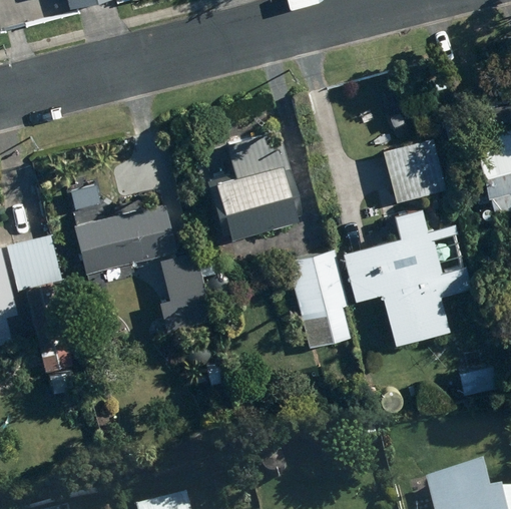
[(67,0),(69,9),(103,0),(67,0)]
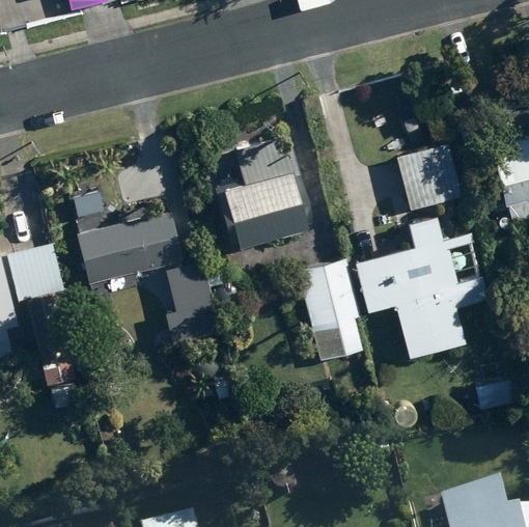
[(383,99),(384,107),(392,106),(391,96),(383,99)]
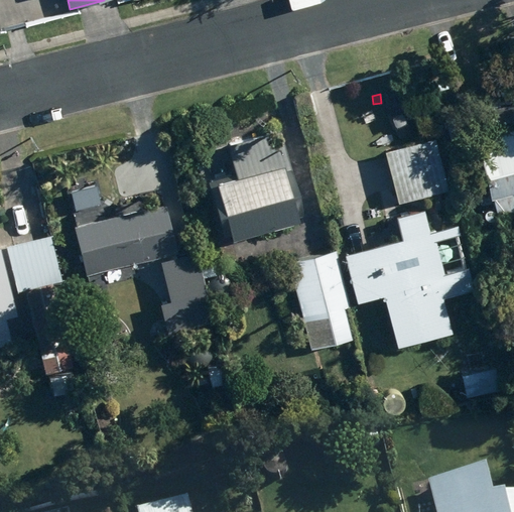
[(225,240),(304,218),(280,133),(228,148),(236,176),(210,183),(225,240)]
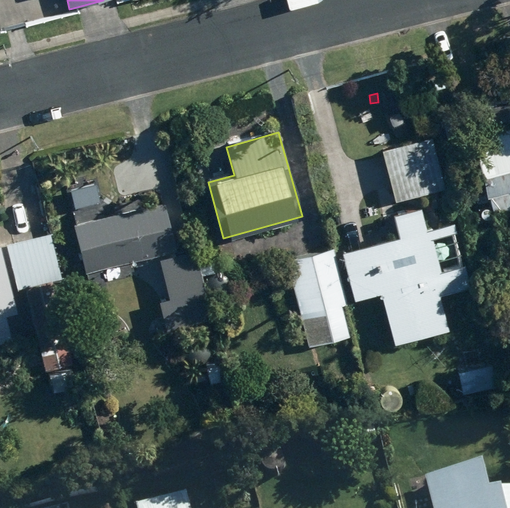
[(509,132),(488,137),(490,150),(476,153),(487,199),(489,199),(493,215),(509,210),(509,132)]
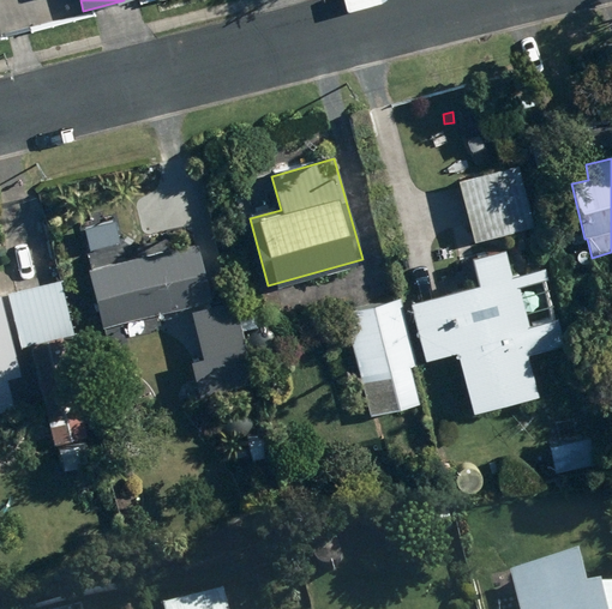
[(459,182),(475,243),(533,229),(516,168),(459,182)]
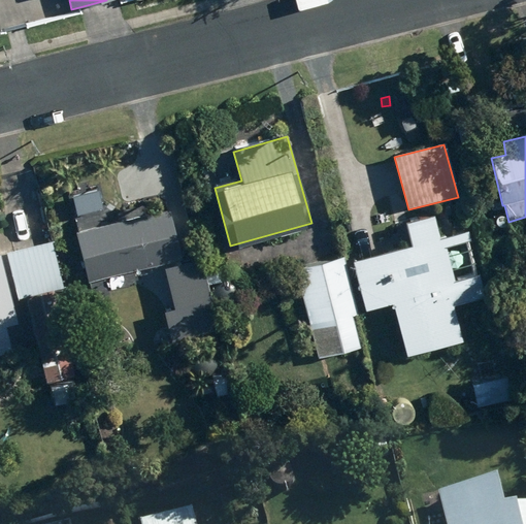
[(490,199),(492,213),(501,210),(499,198),(490,199)]
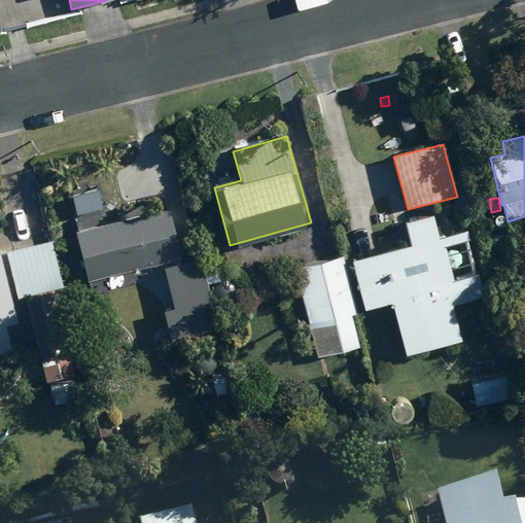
[(88,282),(182,258),(170,210),(75,234),(88,282)]
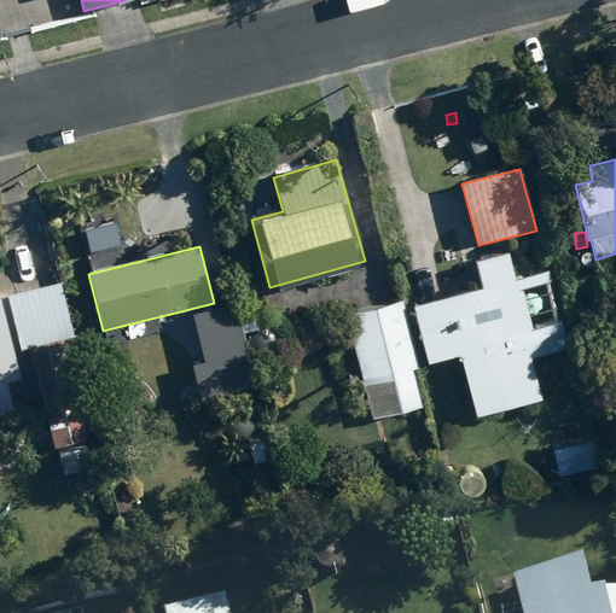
[(477,416),(541,400),(532,360),(569,349),(563,323),(533,332),(521,290),(552,281),(550,272),(516,281),(509,254),(476,262),(483,287),(412,307),(428,365),(460,355),(477,416)]
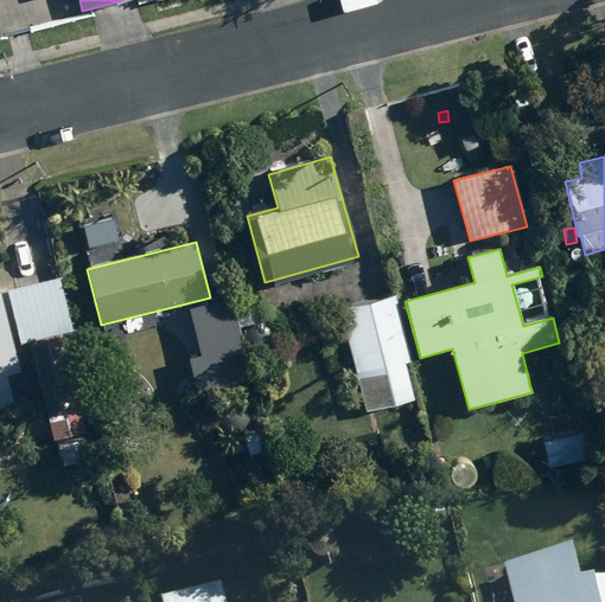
[(86,434),(64,335),(72,333),(61,280),(8,292),(20,344),(31,341),(52,441),(86,434)]
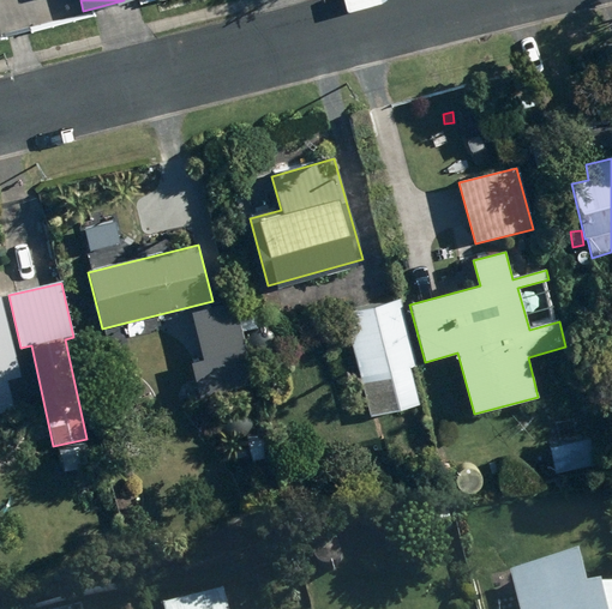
[(0,414),(12,411),(0,360),(0,343),(11,341),(0,295),(0,414)]
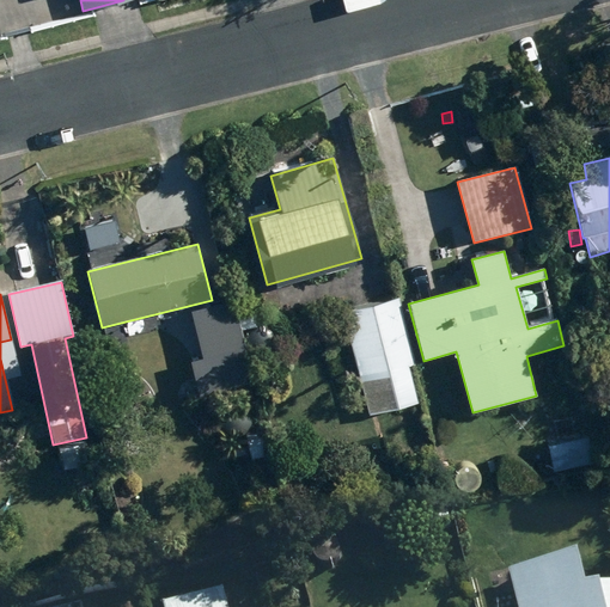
[(415,366),(398,298),(343,312),(370,416),(419,404),(409,367),(415,366)]
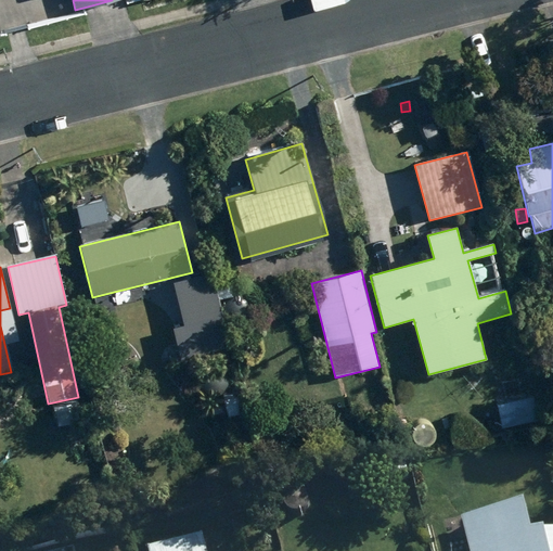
[(185,283),(195,325),(221,320),(210,277),(185,283)]
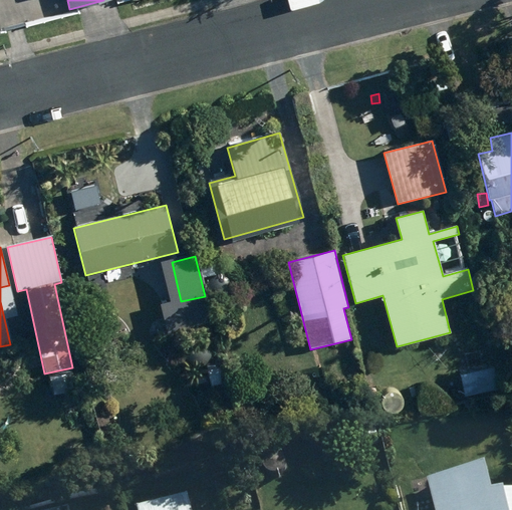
[(482,370),(460,374),(465,397),(487,393),(482,370)]
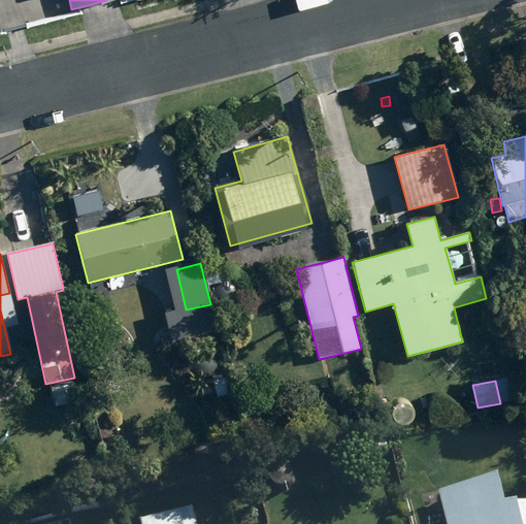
[(98,477),(95,459),(81,461),(85,479),(98,477)]
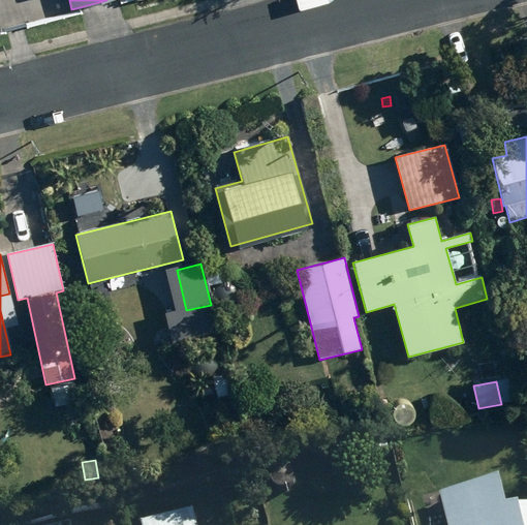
[(442,496),(450,524),(526,524),(526,504),(504,511),(498,483),(442,496)]
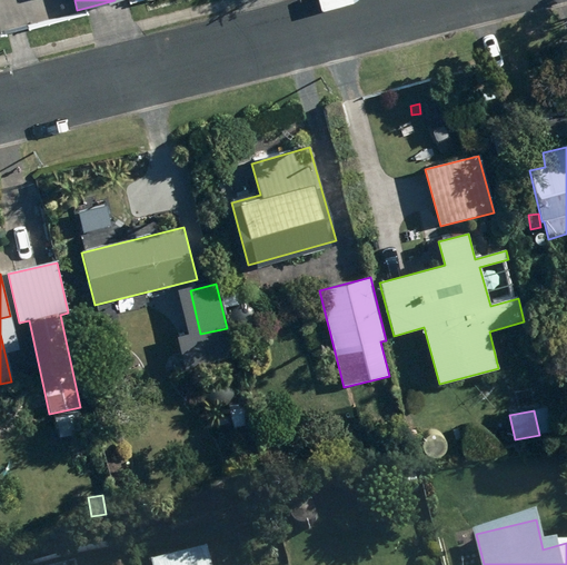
[(211,564),(209,555),(172,564),(211,564)]
